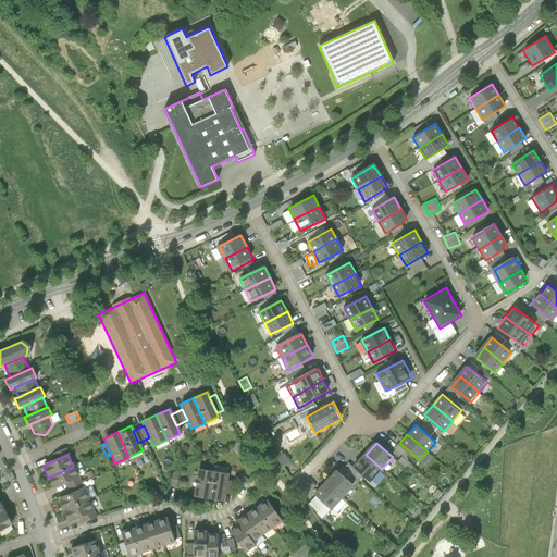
[(366,455),(355,467),(371,482),(382,469),(366,455)]
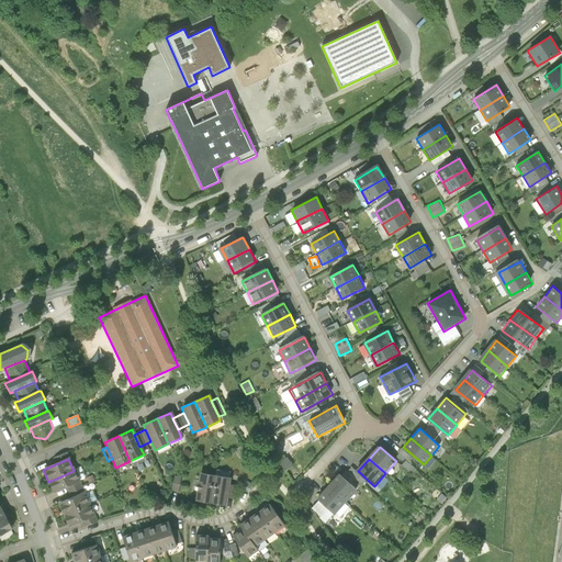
[(78,482),(74,471),(48,482),(54,493),(66,487),(78,482)]
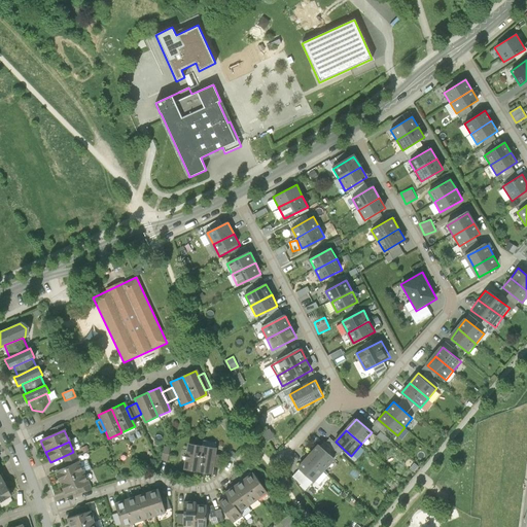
[(183,470),(197,472),(201,447),(187,445),(183,470)]
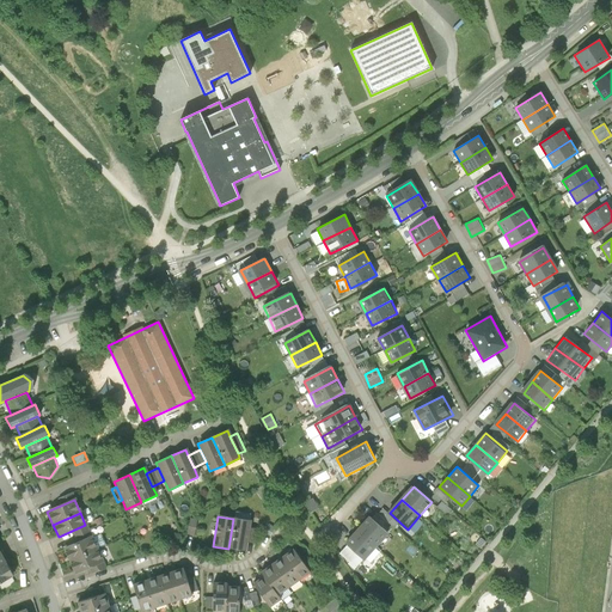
[(371,516),(360,530),(378,546),(389,533),(371,516)]
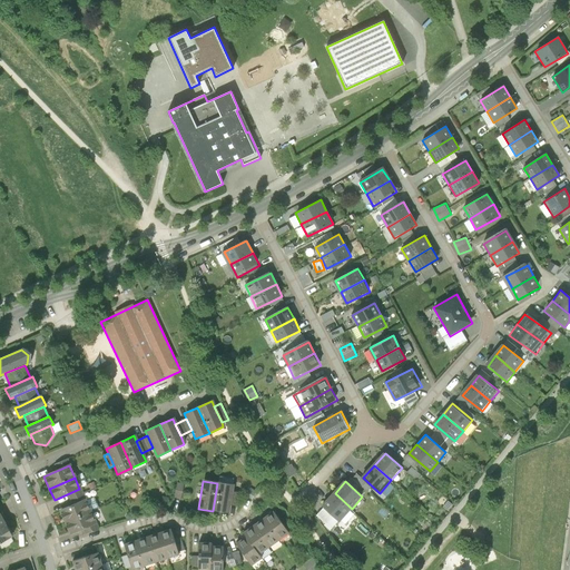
[(232,485),(217,483),(213,511),(227,513),(228,505),(231,492),(232,485)]
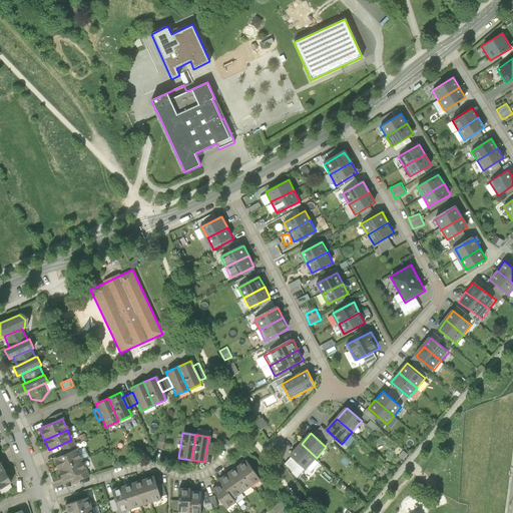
[(76,450),(71,440),(60,445),(65,455),(76,450)]
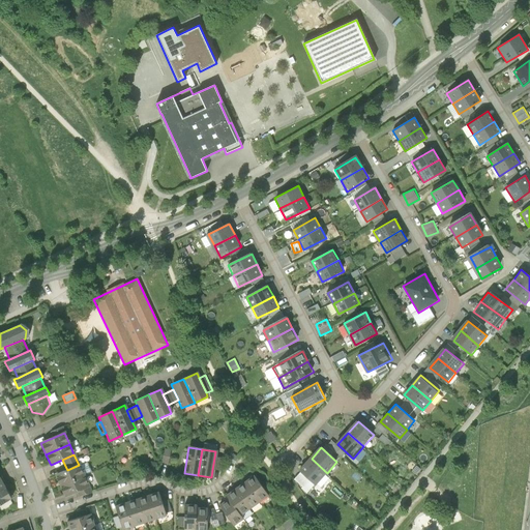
[(222,459),(214,458),(212,470),(219,471),(222,459)]
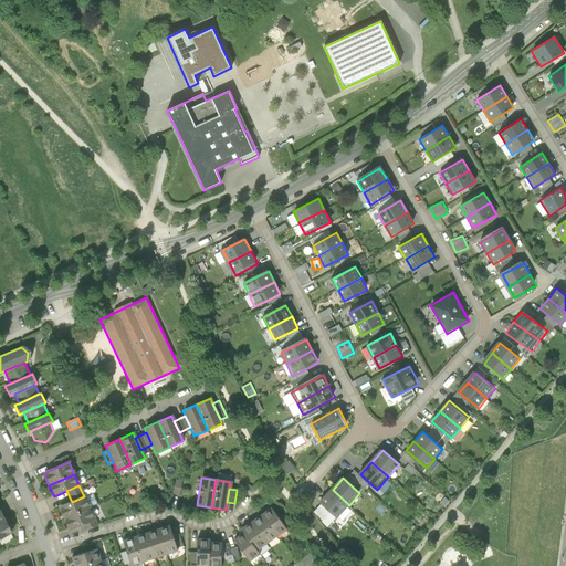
[(333,490),(321,502),(332,512),(322,522),(328,527),(349,505),(333,490)]
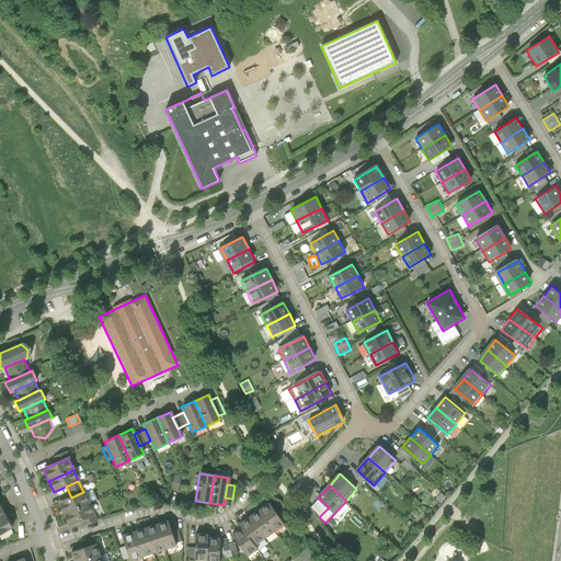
[(58,504),(64,515),(89,504),(83,492),(71,497),(58,504)]
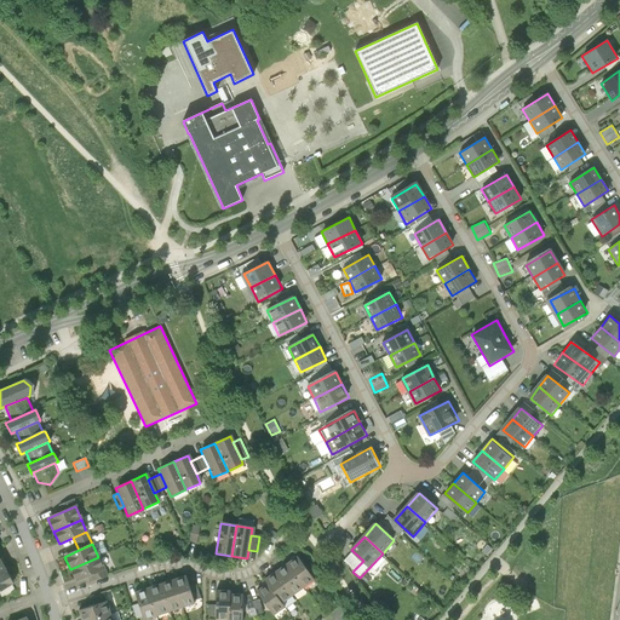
[(103,569),(98,557),(70,569),(76,583),(91,575),(103,569)]
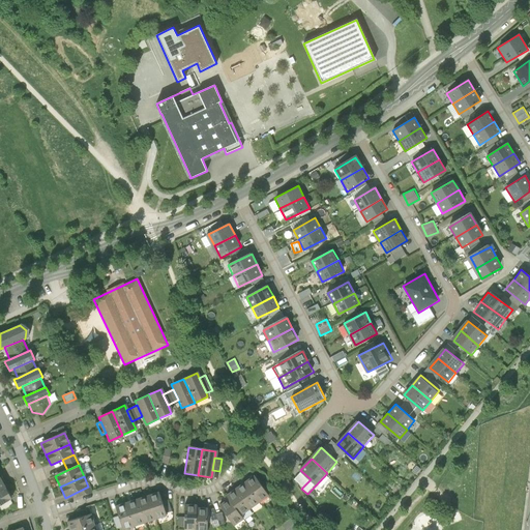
[(255,476),(245,482),(259,502),(268,495),(255,476)]
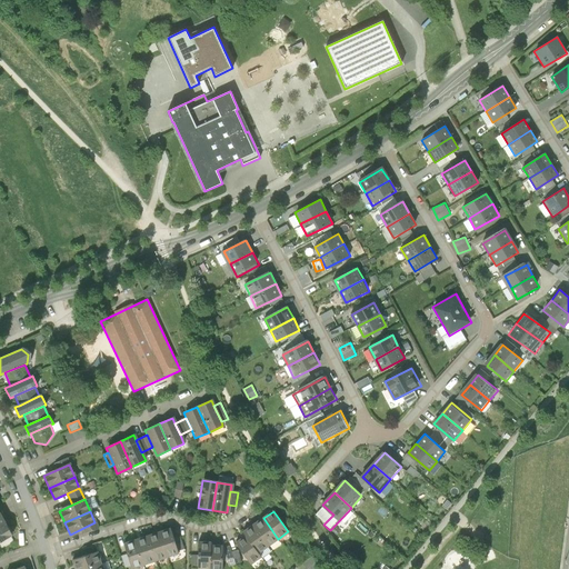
[(263,518),(253,526),(268,546),(278,539),(263,518)]
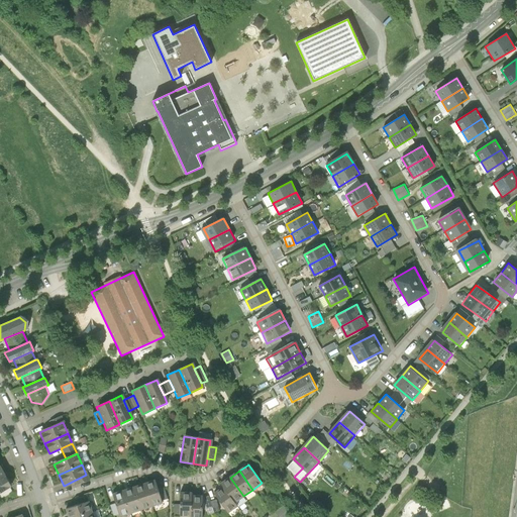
[(89,482),(86,475),(76,480),(78,485),(89,482)]
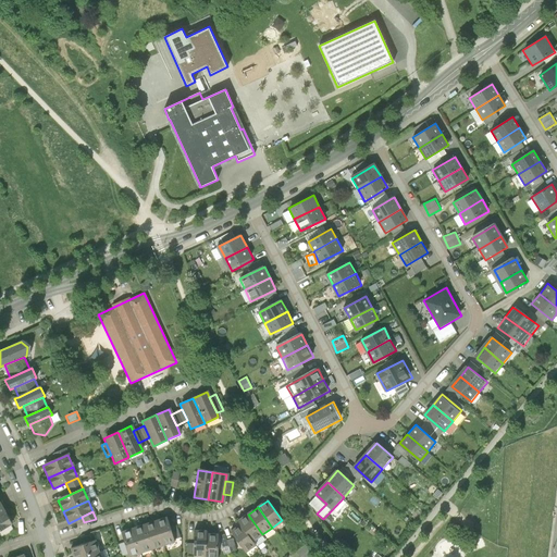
[(12,524),(5,514),(0,516),(0,530),(11,524),(12,524)]
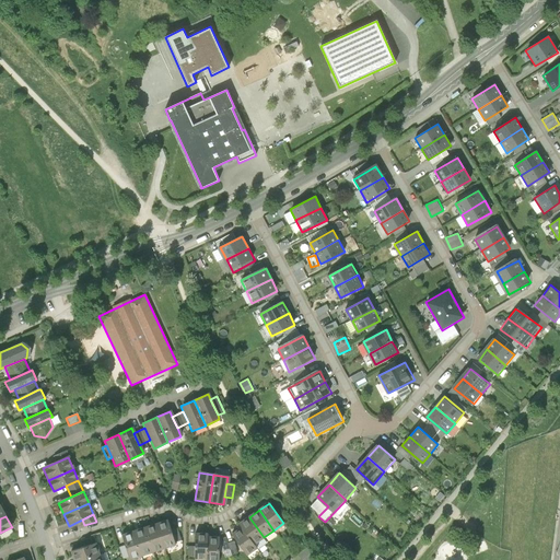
[(254,544),(264,537),(249,517),(240,524),(242,527),(254,544)]
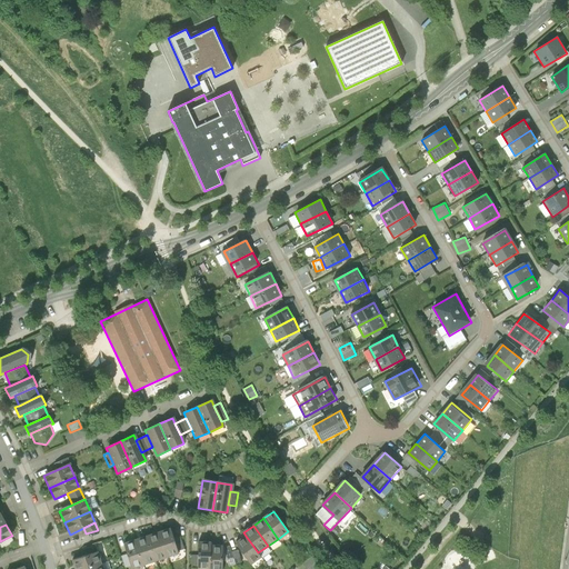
[(170,529),(159,533),(167,557),(179,553),(178,550),(173,539),(170,529)]
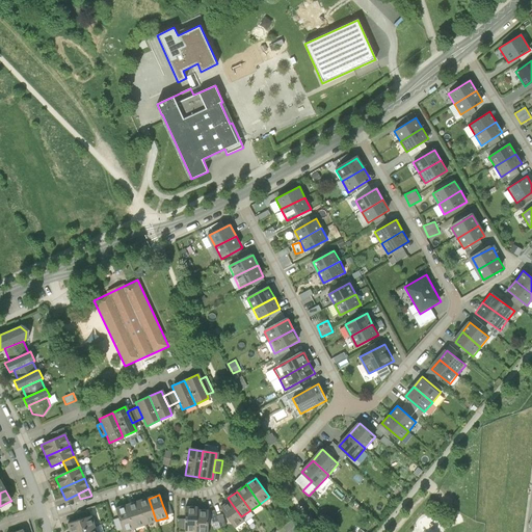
[(149,499),(138,502),(145,524),(156,521),(149,499)]
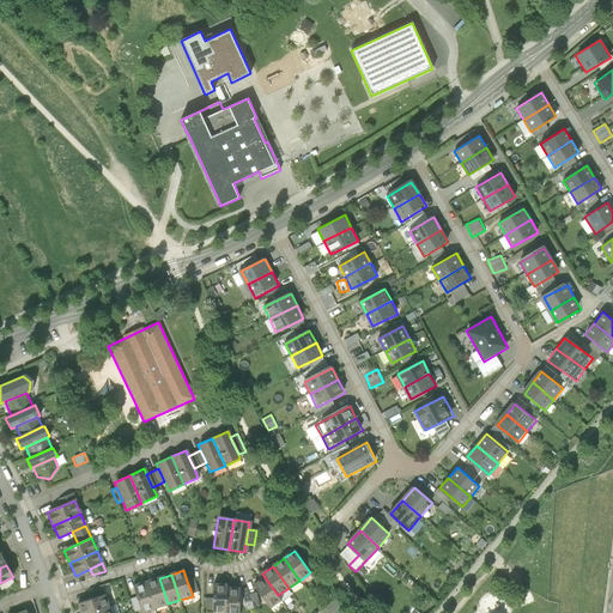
[(0,588),(1,590),(14,583),(12,577),(0,583),(0,588)]
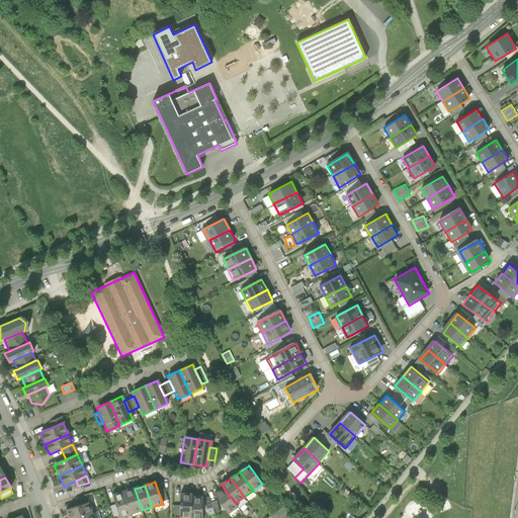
[(238,507),(235,503),(224,488),(214,495),(228,513),(238,507)]
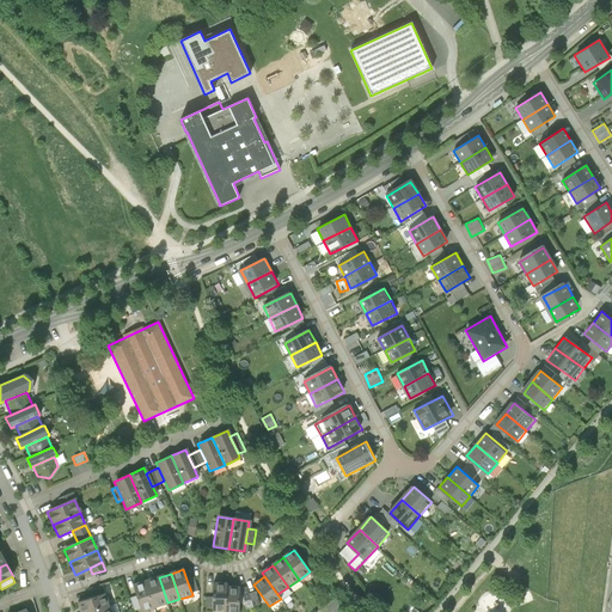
[(159,577),(147,581),(155,607),(167,603),(159,577)]
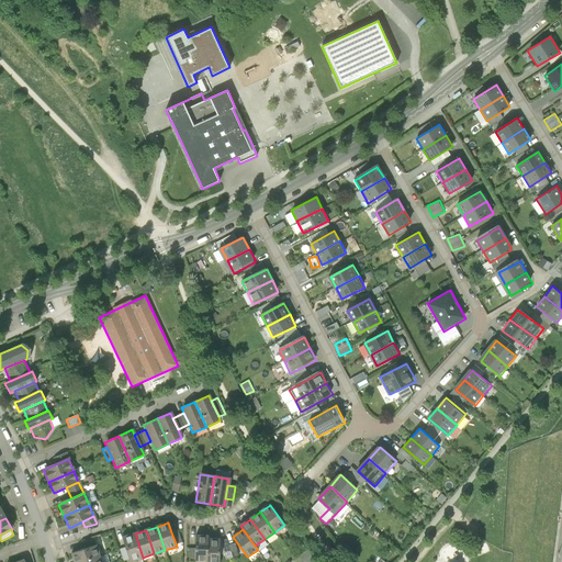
[(178,530),(171,532),(176,543),(182,541),(178,530)]
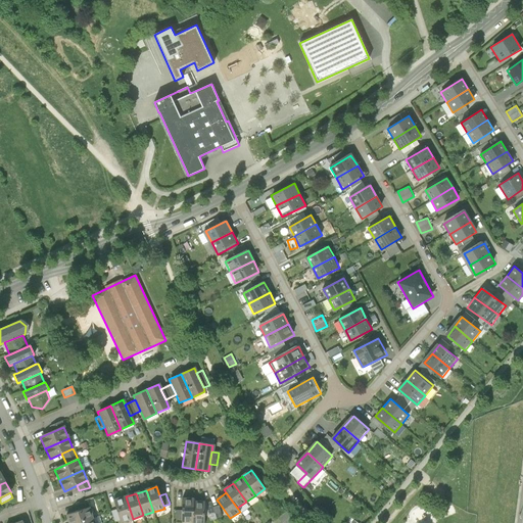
[(122,522),(133,519),(126,496),(114,501),(117,510),(122,520),(122,522)]
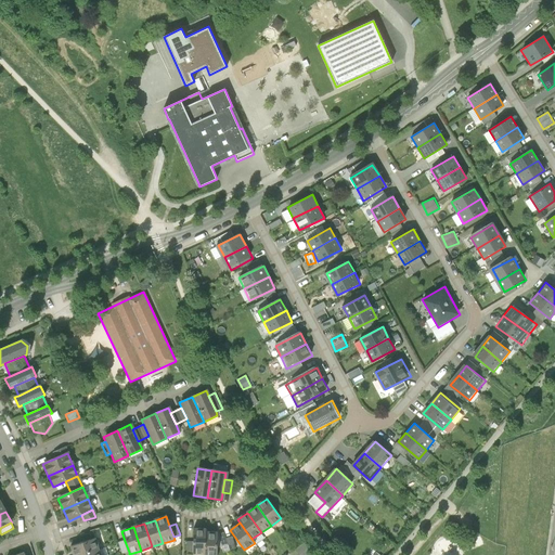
[(193,554),(205,554),(205,532),(205,530),(193,529),(193,542),(193,554)]
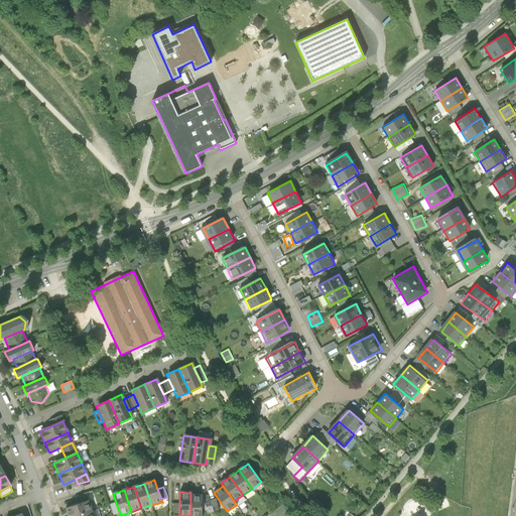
[(76,499),(77,504),(88,501),(87,495),(76,499)]
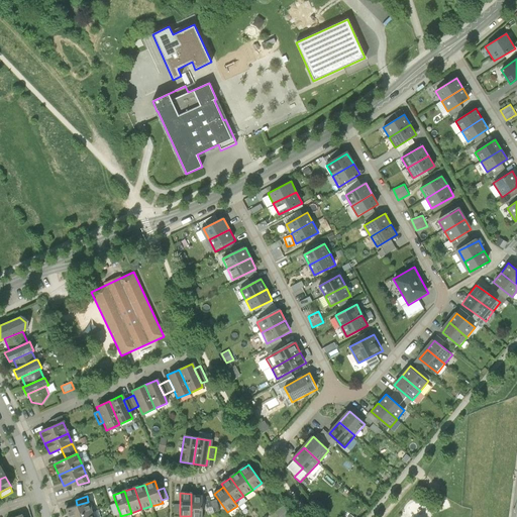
[(201,516),(202,496),(191,496),(191,516),(201,516)]
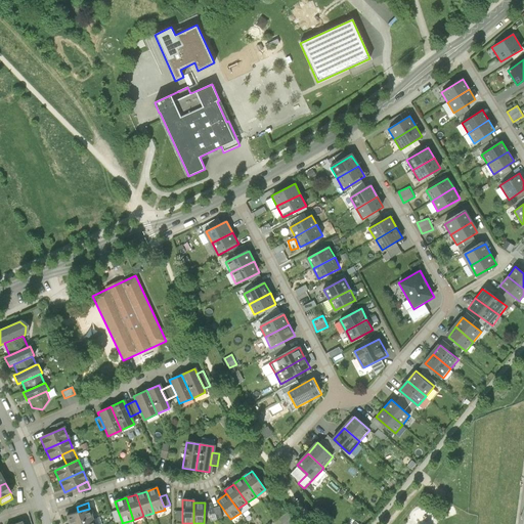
[(209,516),(215,515),(213,509),(212,504),(206,505),(209,516)]
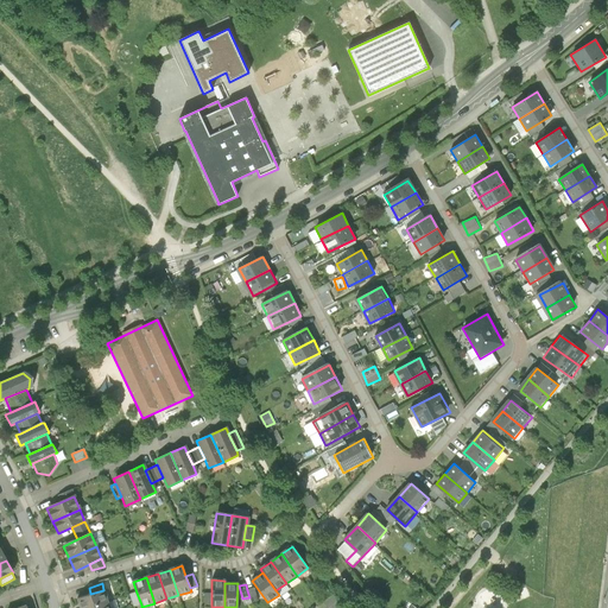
[(254,588),(247,590),(249,597),(252,603),(259,602),(254,588)]
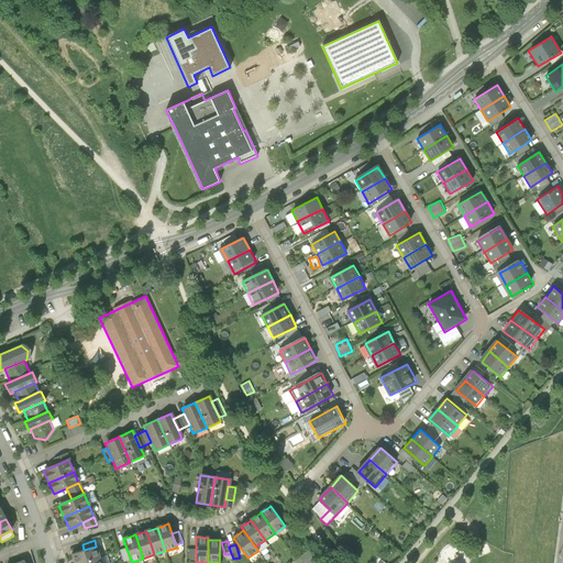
[(72,554),(74,562),(84,562),(100,558),(96,547),(84,550),(72,554)]
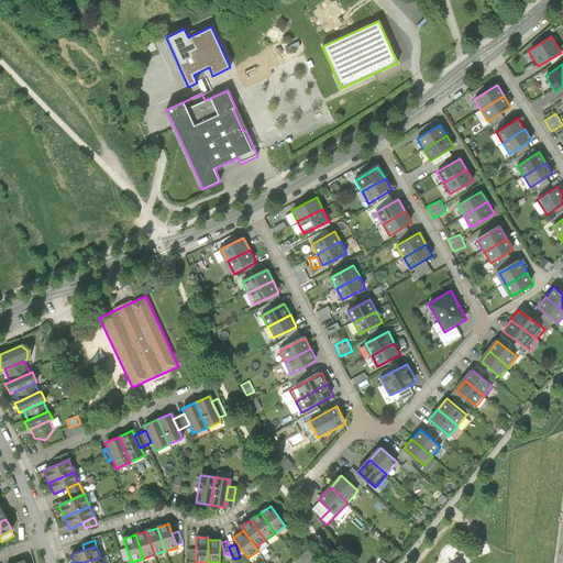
[(120,551),(124,562),(131,560),(127,549),(120,551)]
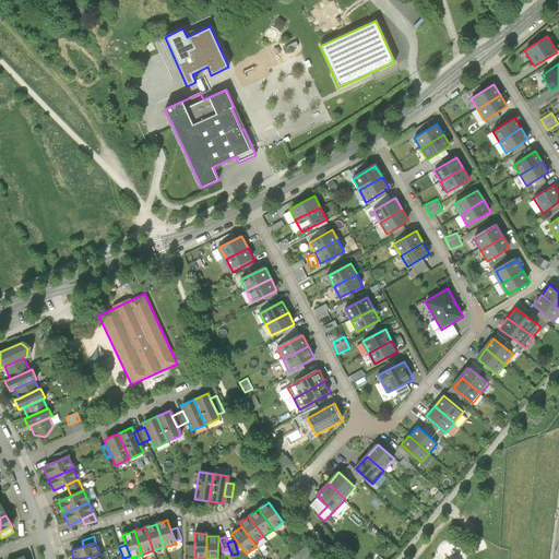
[(297,555),(300,558),(310,558),(314,556),(307,547),(297,555)]
